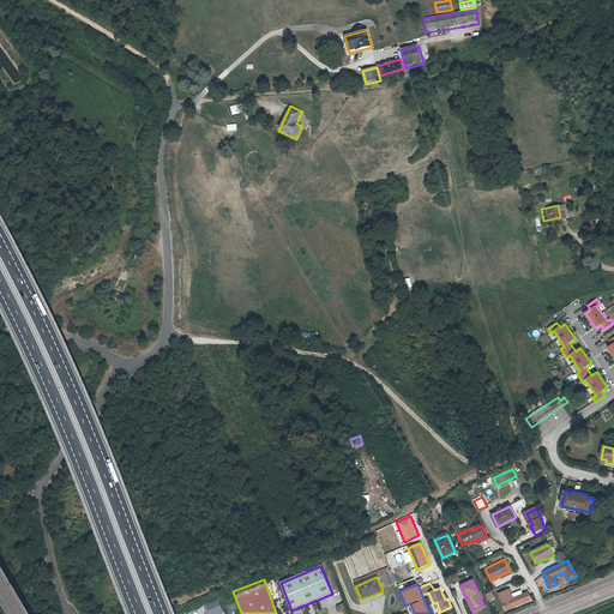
[(501,600),(506,609),(531,599),(529,591),(513,597),(510,589),(499,594),(501,600)]
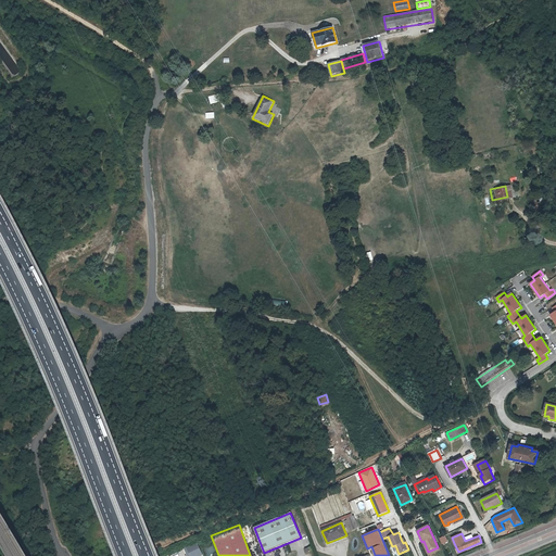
[(441,544),(447,541),(445,534),(439,538),(441,544)]
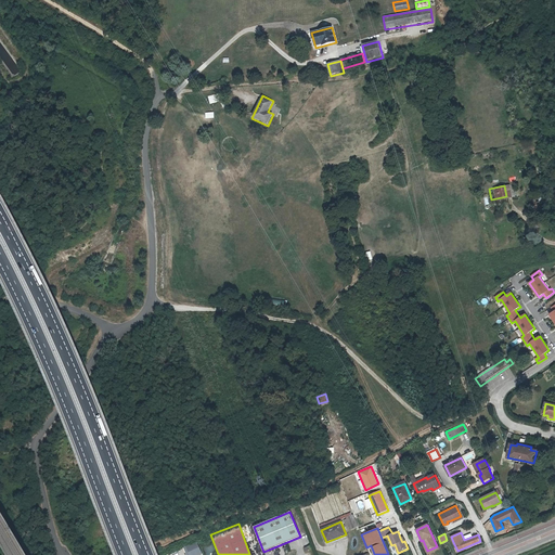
[(423,540),(421,541),(427,554),(439,550),(437,546),(427,551),(423,540)]
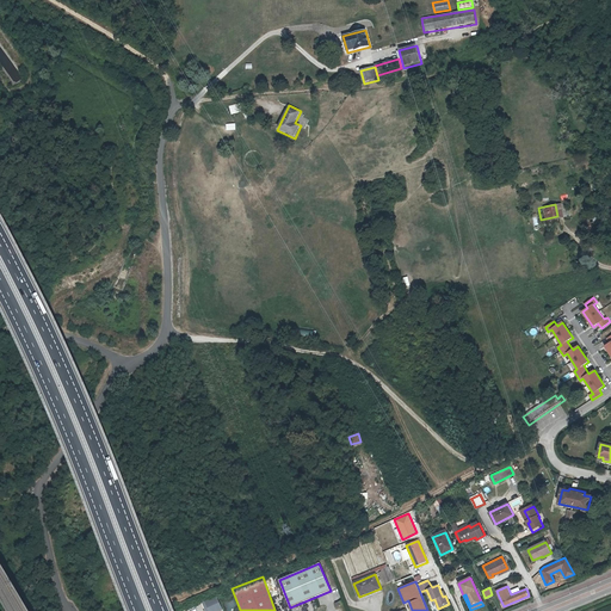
[(216,596),(202,602),(205,610),(222,610),(223,610),(216,596)]
